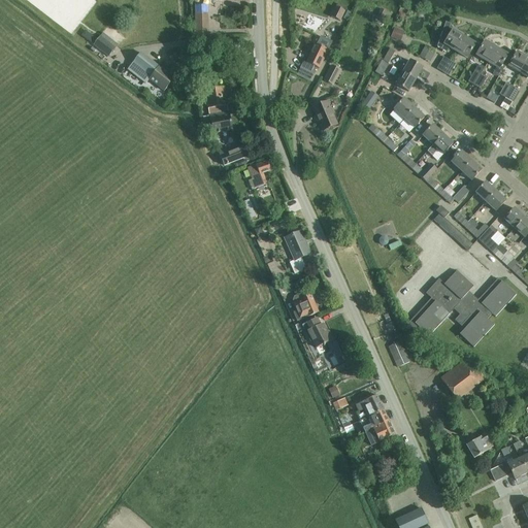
[(340,22),(345,12),(335,7),(330,17),(340,22)]
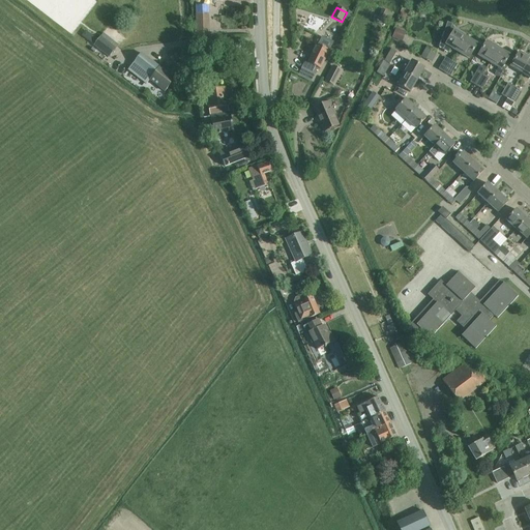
[(206,13),(196,15),(196,27),(206,26),(206,13)]
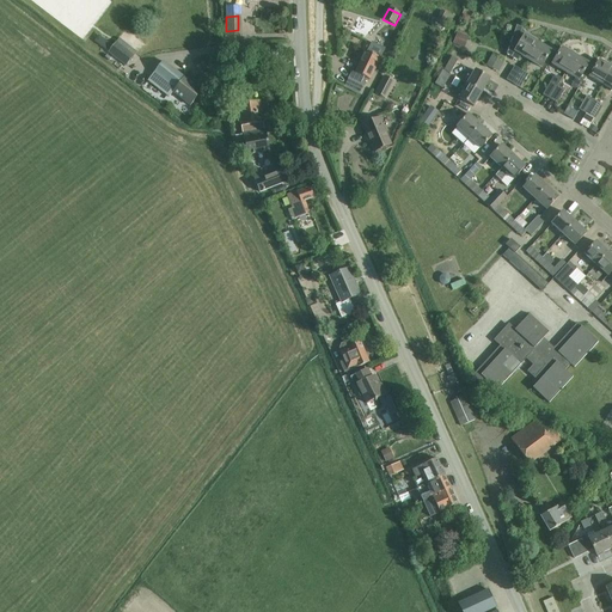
[(350,18),(350,29),(369,30),(369,19),(350,18)]
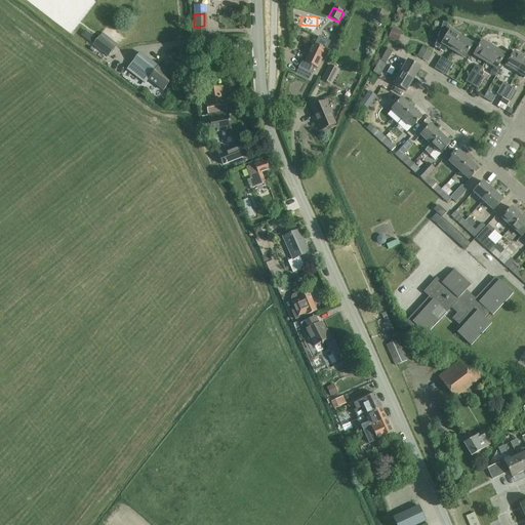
[(453,51),(461,38),(450,31),(446,29),(448,25),(443,23),(435,47),(444,53),(447,48),(453,51)]
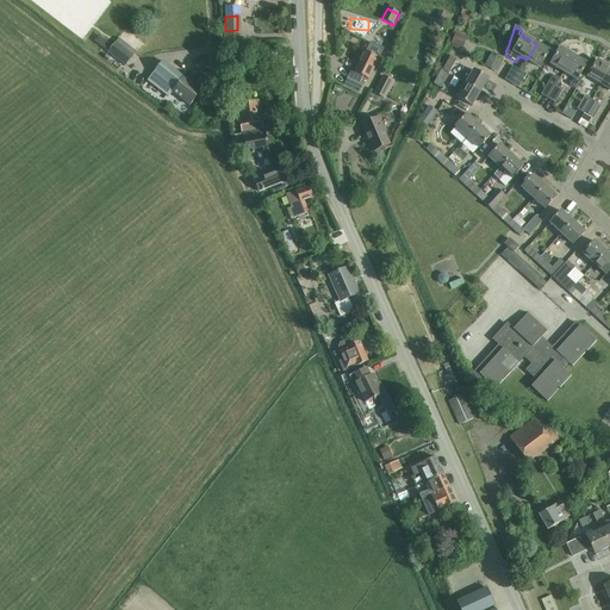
[(471,48),(473,39),(458,36),(455,44),(471,48)]
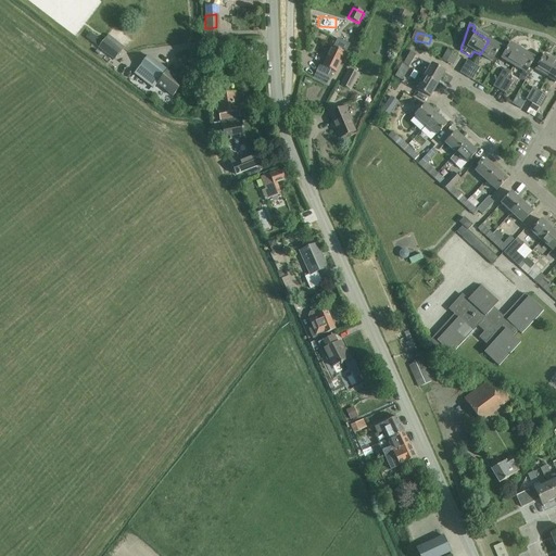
[(100,40),(95,36),(90,41),(96,46),(100,40)]
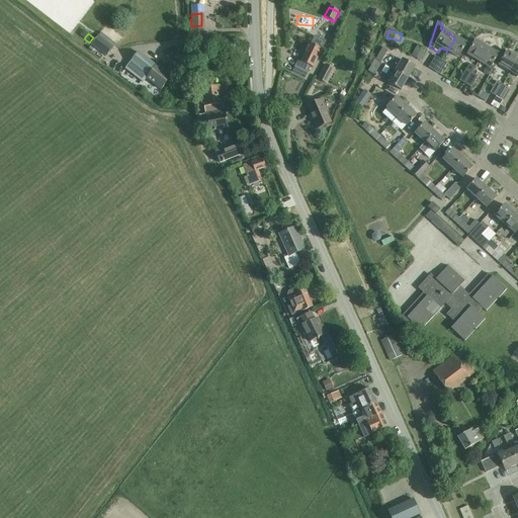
[(106,57),(115,46),(115,45),(101,33),(92,45),(106,57)]
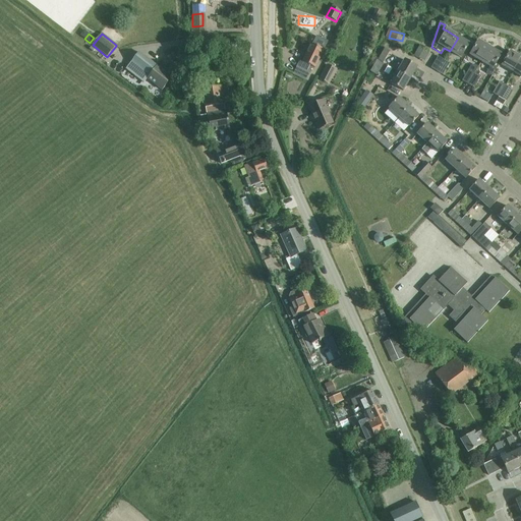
[(324,50),(327,42),(316,38),(312,45),(311,44),(302,62),(299,60),(296,68),(308,74),(312,67),(314,68),(324,50)]
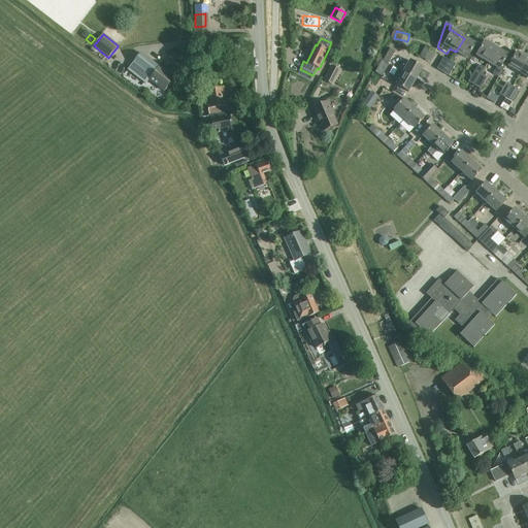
[(475,45),(464,38),(456,52),(459,54),(467,59),(470,54),(471,52),(474,53),(477,47),(475,45)]
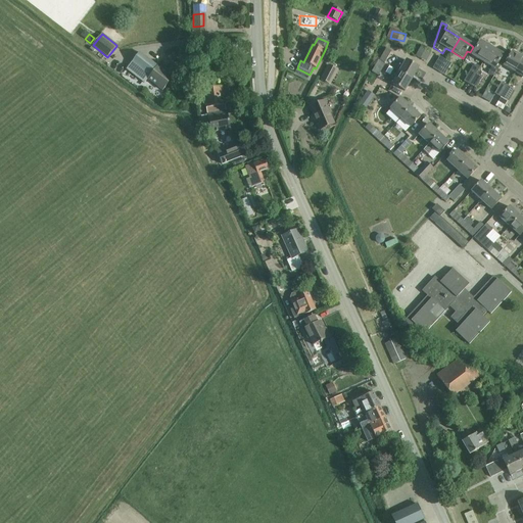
[(472,55),(484,62),(492,49),(480,42),(476,48),(473,47),(470,52),(473,54),(472,55)]
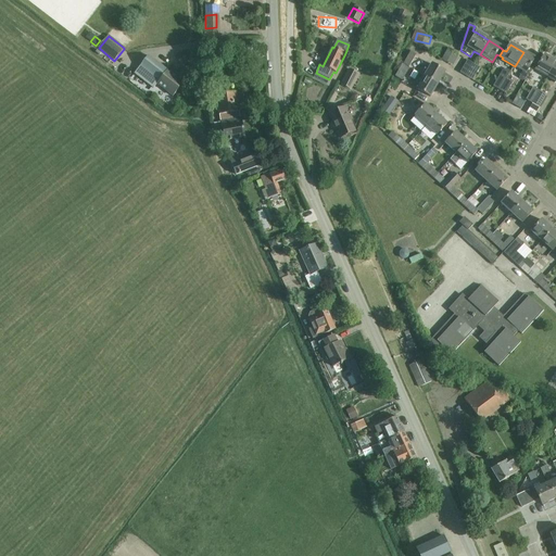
[(441,60),(446,63),(453,52),(447,49),(441,60)]
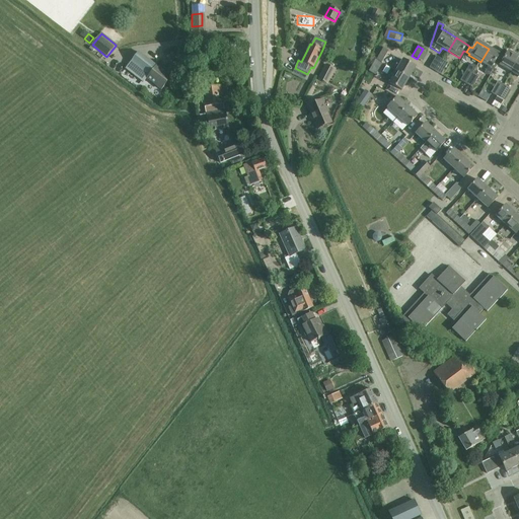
[(388,52),(383,49),(376,60),(381,63),(388,52)]
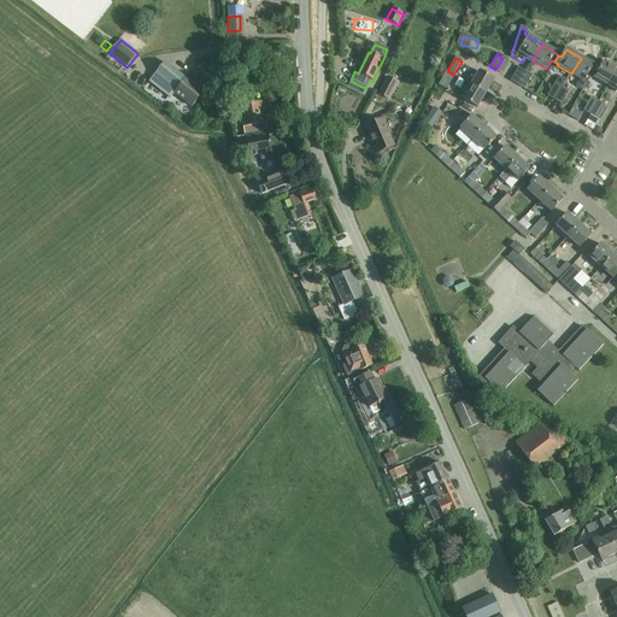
[(583,90),(592,76),(588,75),(593,65),(581,58),(571,74),(581,80),(576,86),(583,90)]
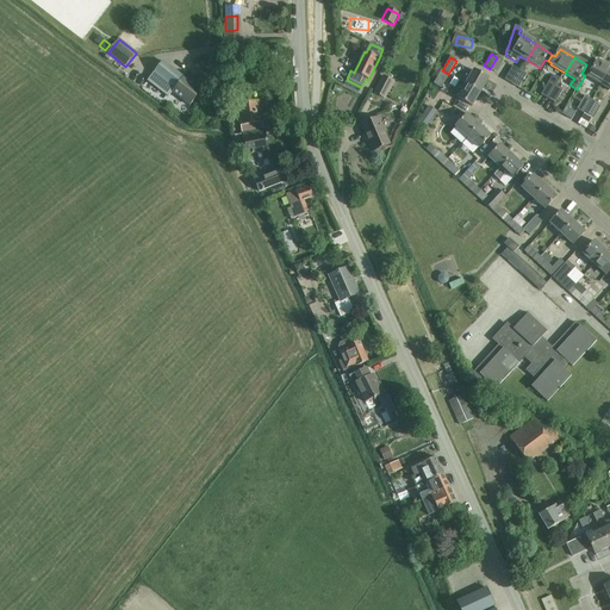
[(602,85),(609,70),(609,68),(597,61),(587,78),(602,85)]
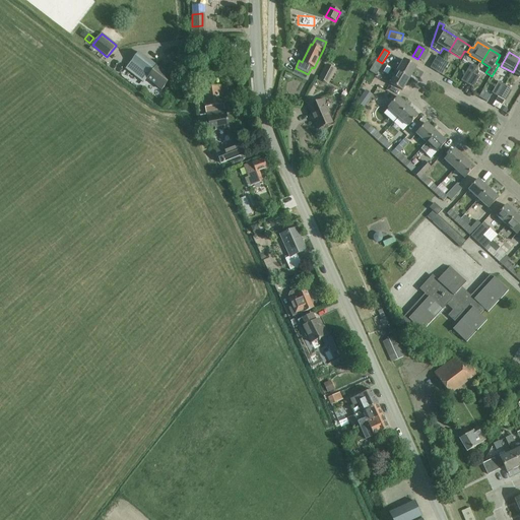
[(155,66),(138,53),(126,69),(143,82),(146,78),(160,89),(171,77),(155,65),(155,66)]
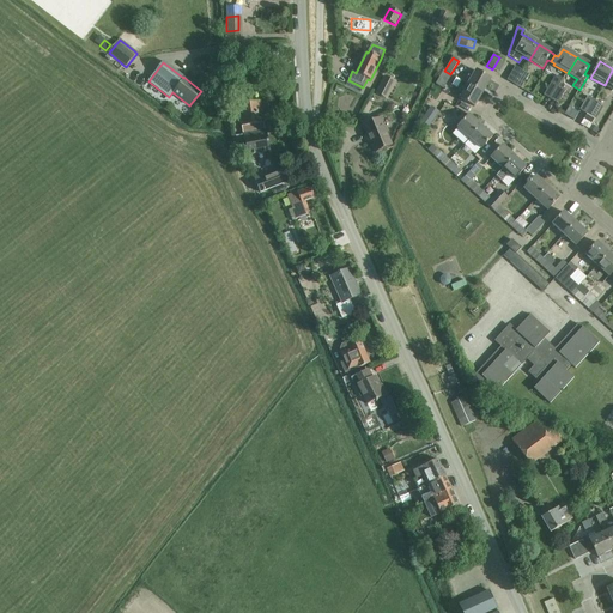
[(236,86),(246,85),(242,65),(232,66),(236,86)]
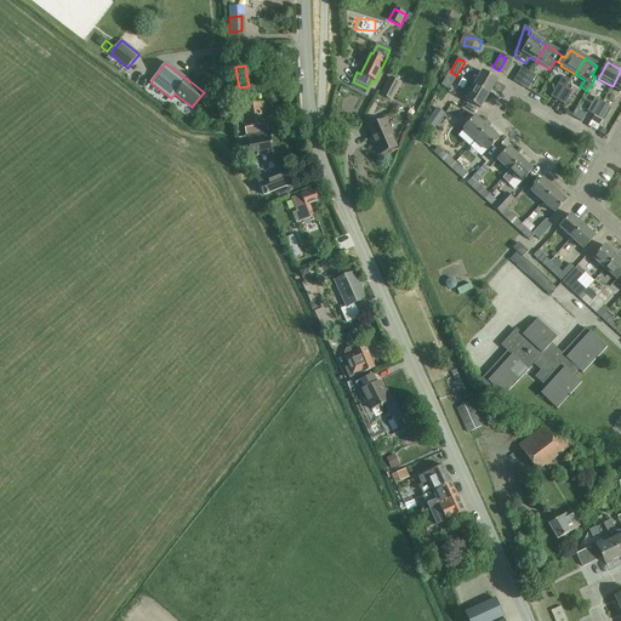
[(522,86),(530,73),(522,68),(514,81),(522,86)]
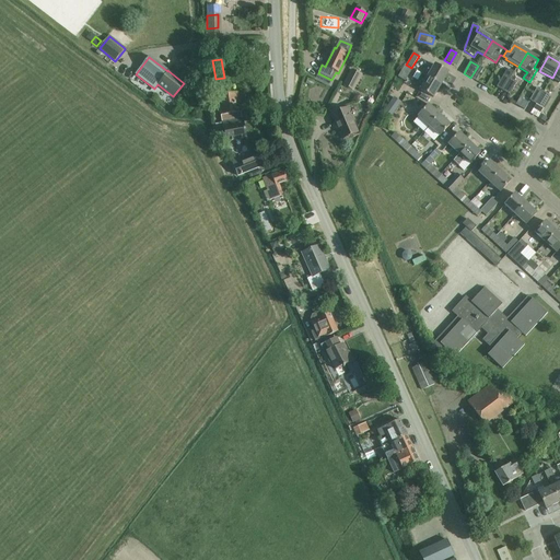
[(411,68),(406,65),(405,65),(397,77),(405,81),(412,69),(411,68)]
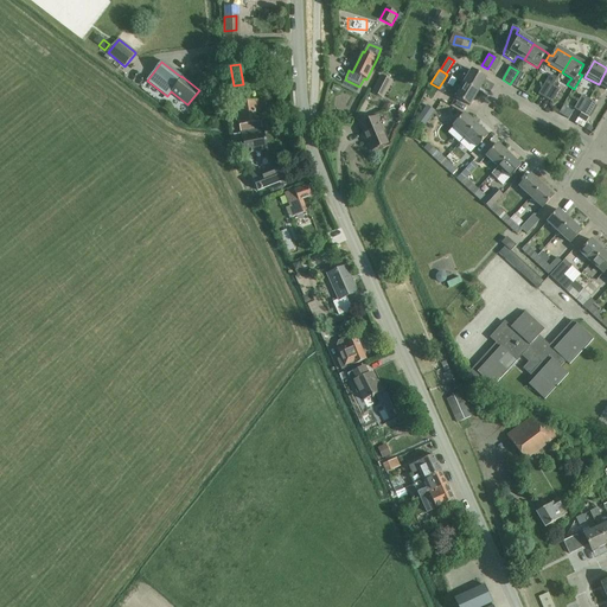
[(478,93),(486,80),(471,70),(464,84),(478,93)]
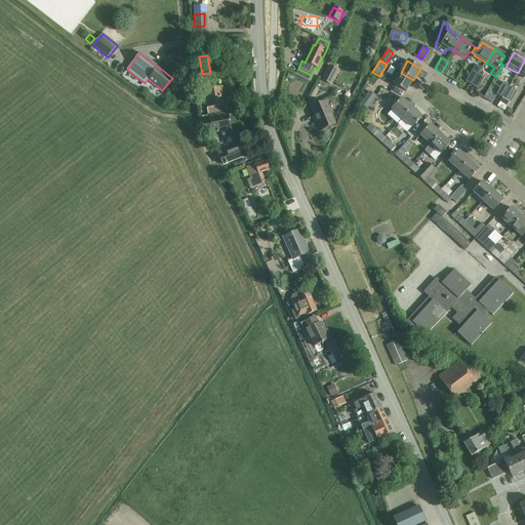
[(447,76),(453,65),(448,62),(441,73),(447,76)]
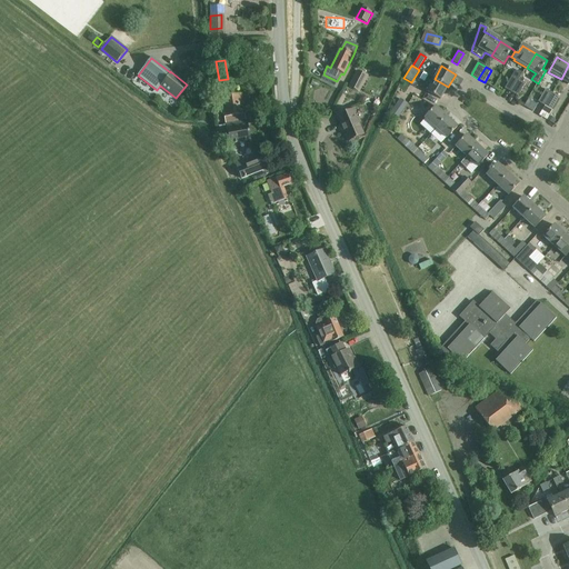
[(359,93),(368,77),(357,72),(348,88),(359,93)]
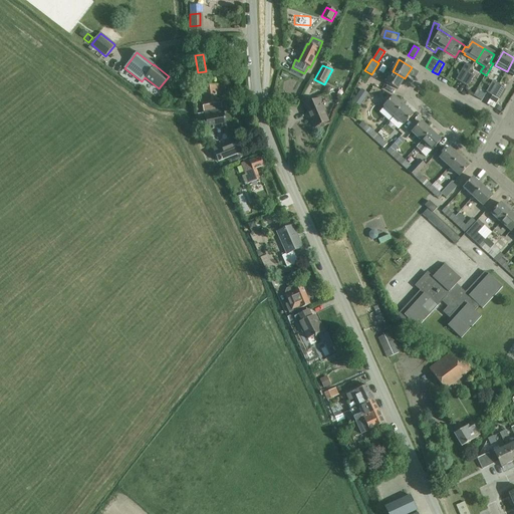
[(462,84),(469,72),(463,68),(456,80),(462,84)]
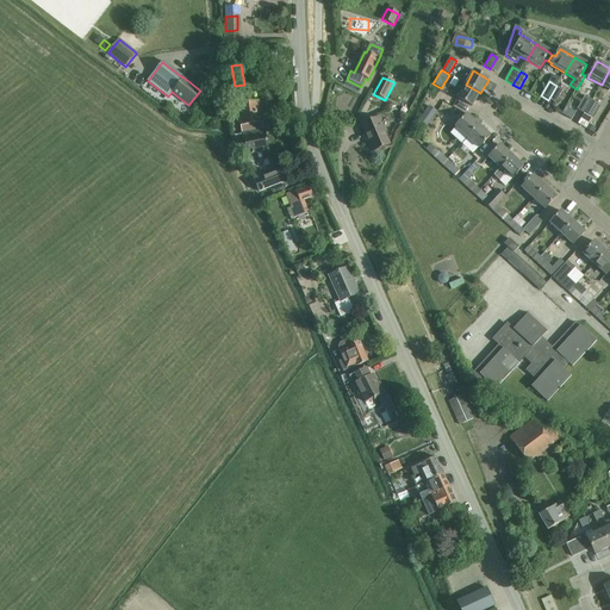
[(472,107),(480,93),(466,85),(458,99),(472,107)]
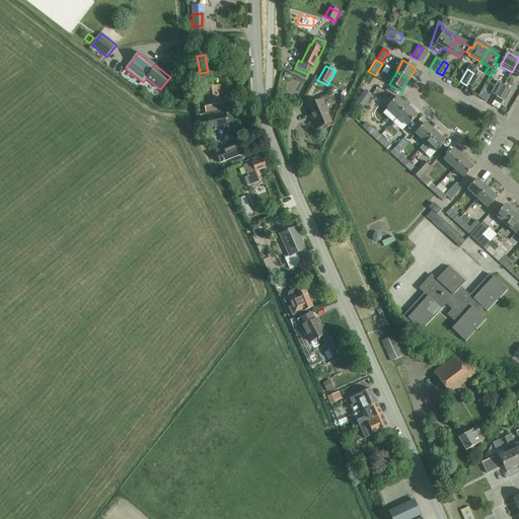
[(472,88),(477,79),(479,76),(473,73),(466,85),(472,88)]
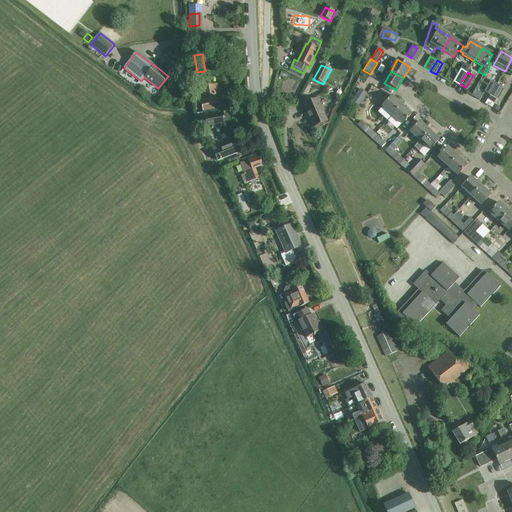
[(491,96),(497,84),(491,81),(484,92),(491,96)]
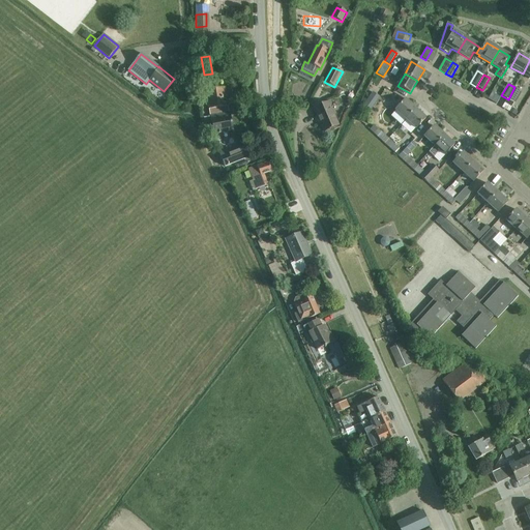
[(513,102),(521,91),(514,87),(508,99),(513,102)]
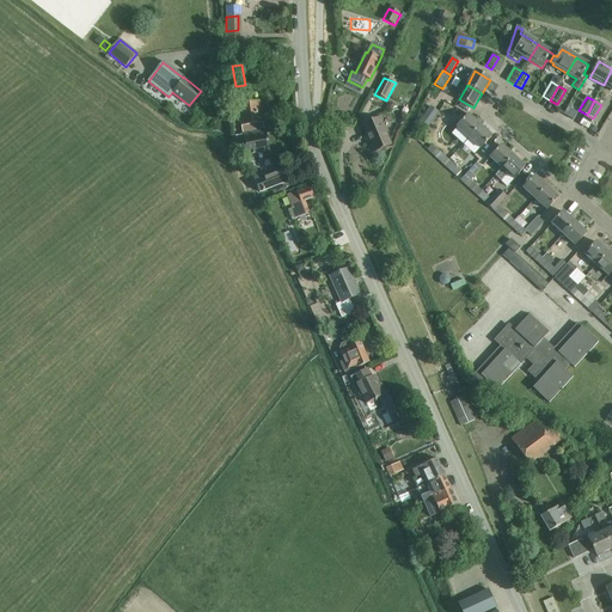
[(243,133),(252,130),(264,129),(259,102),(238,105),(243,133)]
